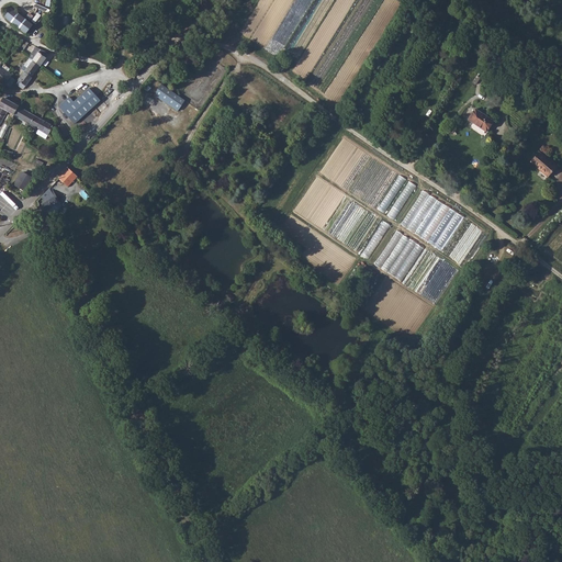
[(33,25),(11,8),(4,18),(26,34),(33,25)]
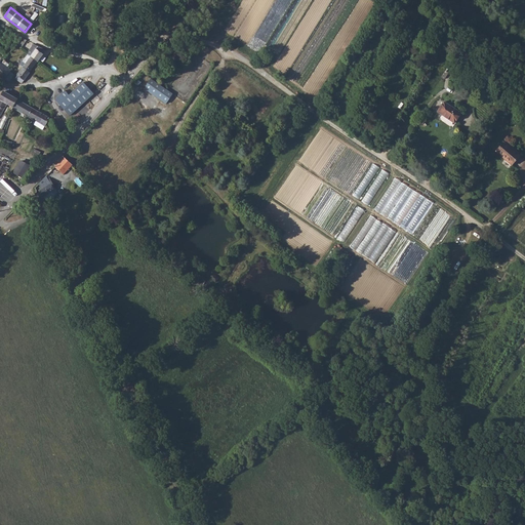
[(35,45),(28,55),(35,61),(40,53),(39,52),(42,48),(35,45)]
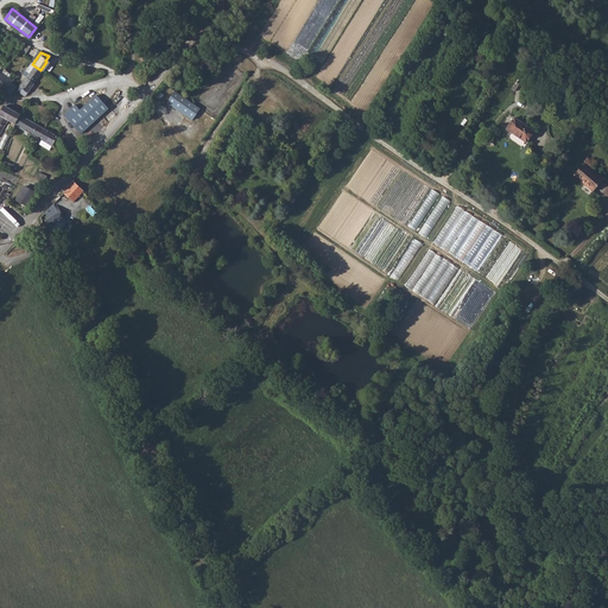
[(17,88),(16,89),(24,95),(32,83),(32,82),(39,71),(40,70),(32,64),(26,73),(23,71),(20,74),(24,76),(18,86),(19,86),(17,88)]
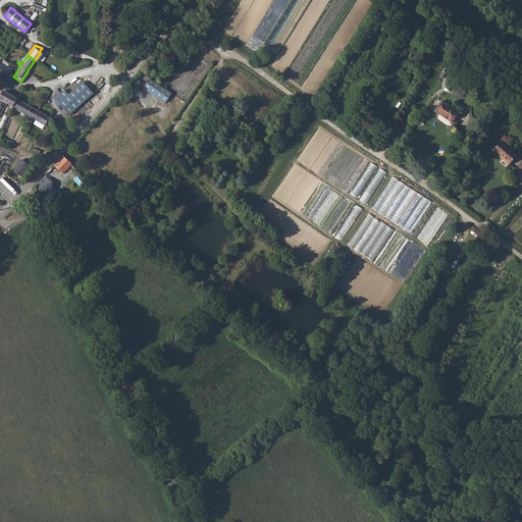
[(0,74),(7,81),(12,73),(0,64),(0,74)]
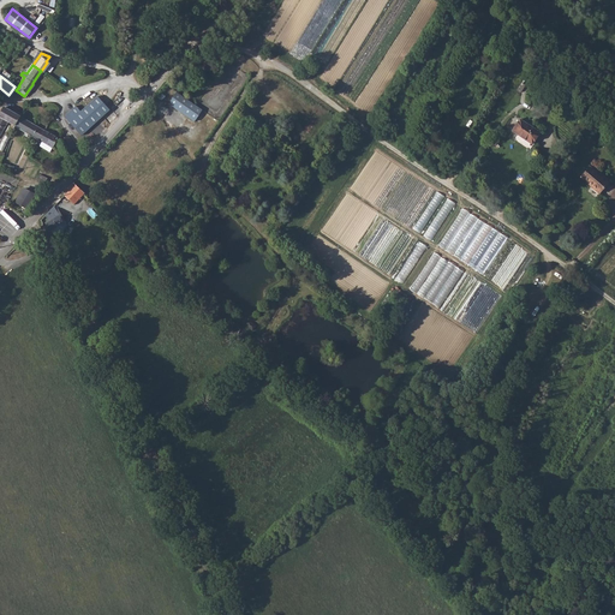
[(169,103),(196,121),(204,109),(177,91),(169,103)]
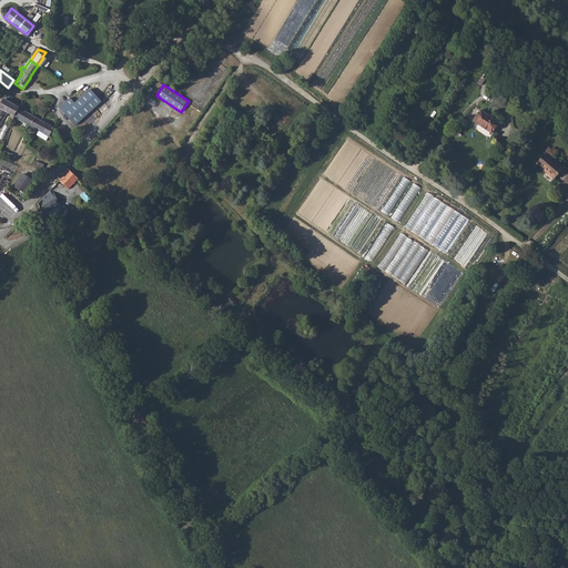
[(70,100),(60,109),(67,115),(75,124),(100,101),(92,92),(89,89),(85,92),(73,103),(70,100)]
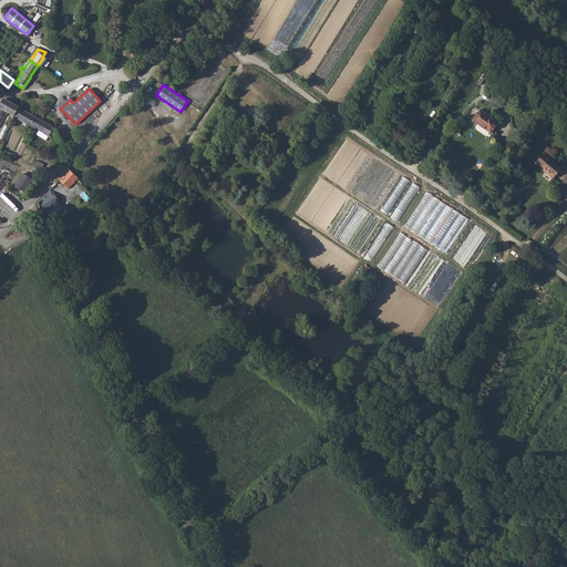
[(9,102),(6,100),(3,105),(7,107),(4,111),(6,112),(12,115),(17,106),(19,104),(10,100),(9,102)]
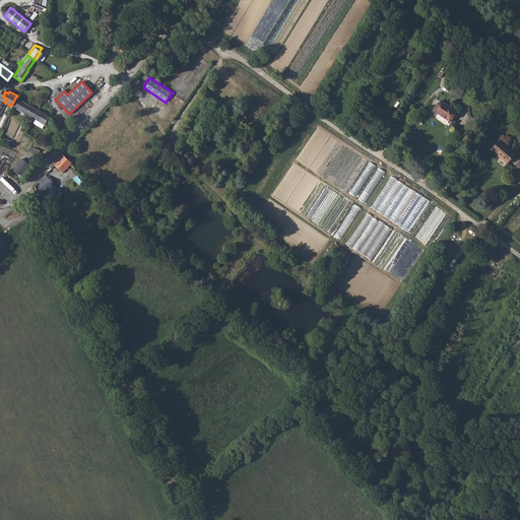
[(15,98),(11,106),(22,112),(26,104),(15,98)]
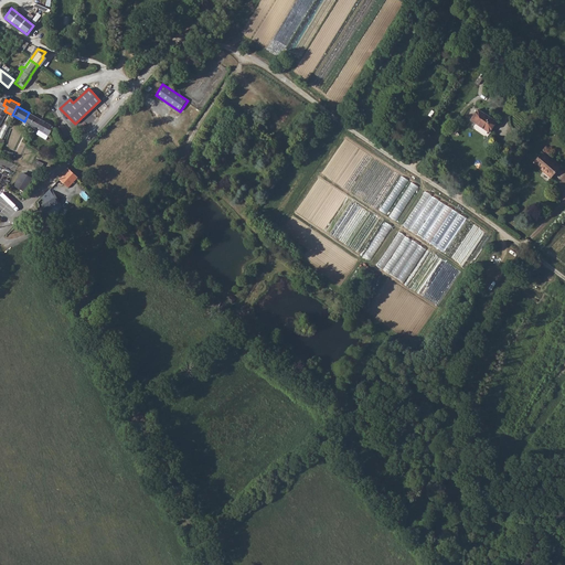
[(29,113),(24,121),(35,128),(41,119),(29,113)]
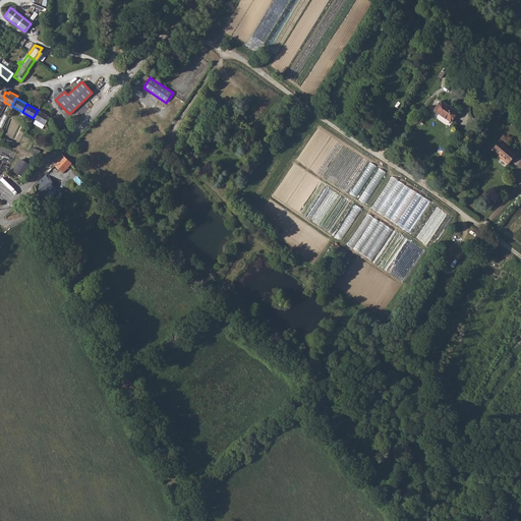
[(457,117),(441,106),(435,115),(451,126),(457,117)]
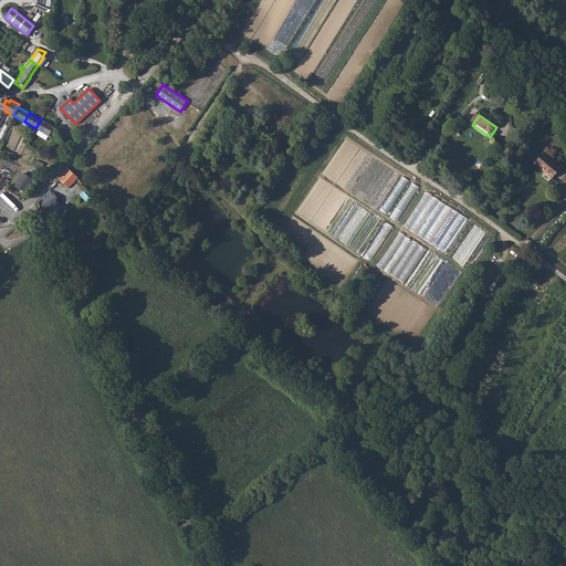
[(41,119),(35,128),(48,135),(52,126),(41,119)]
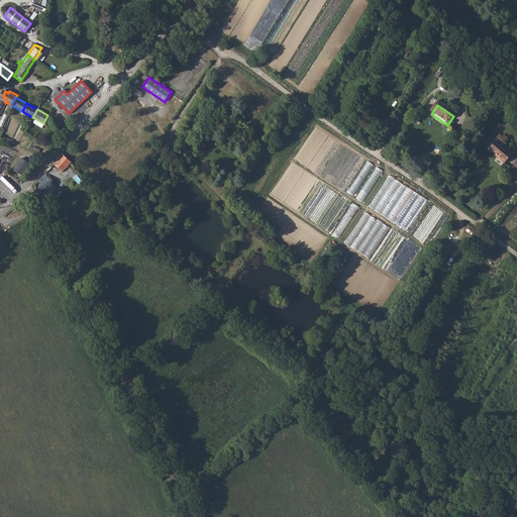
[(59,113),(53,116),(59,127),(65,123),(59,113)]
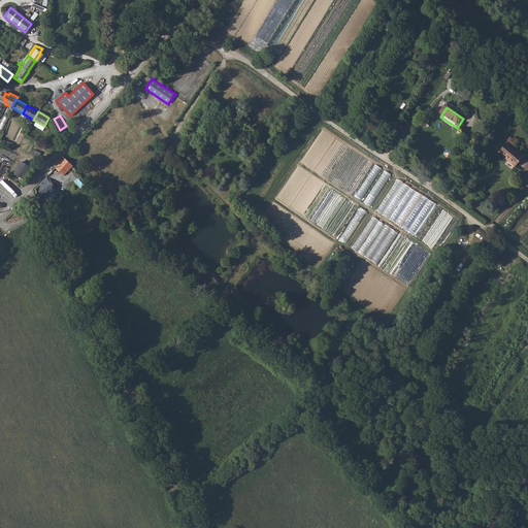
[(512,156),(503,147),(496,156),(510,170),(520,160),(514,155),(512,156)]
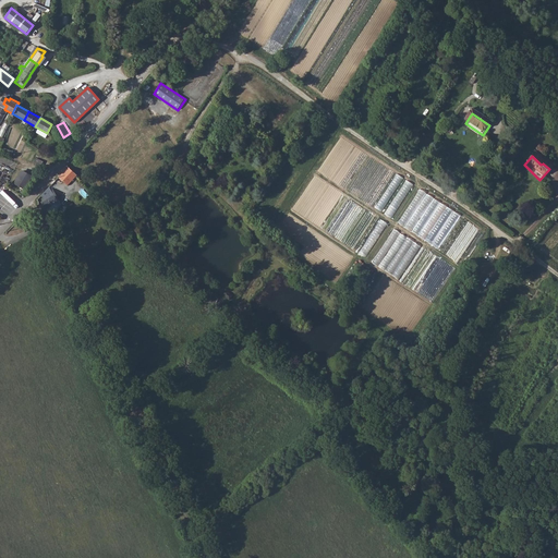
[(68,169),(58,179),(68,186),(76,177),(74,176),(68,169)]
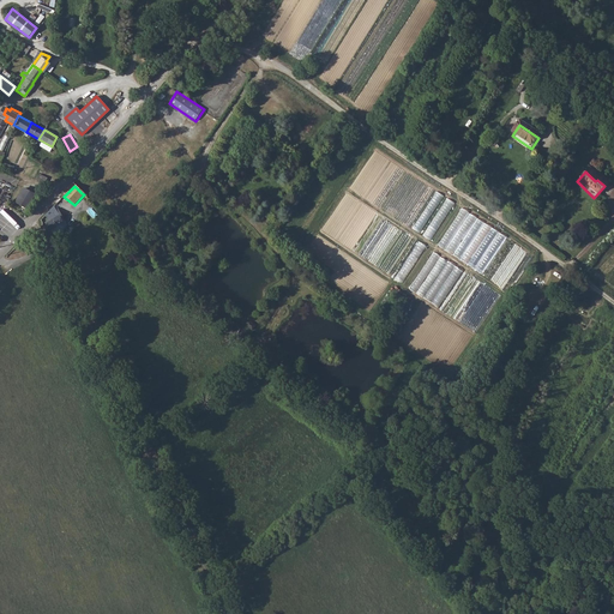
[(32,193),(23,187),(14,200),(25,206),(32,193)]
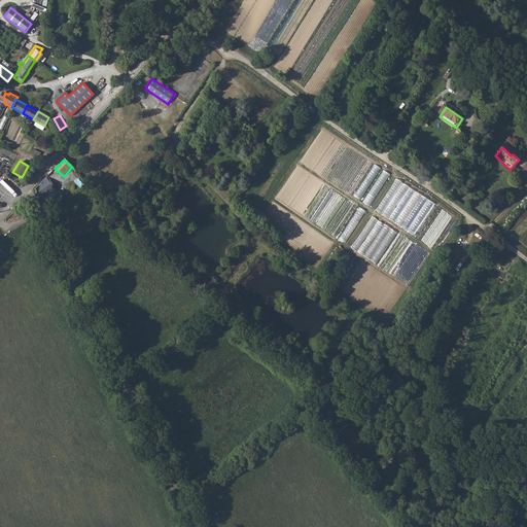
[(361,200),(381,167),(375,164),(355,197),(361,200)]
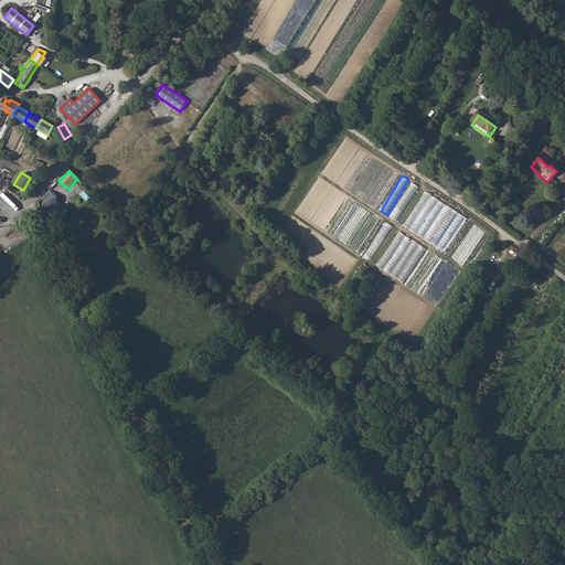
[(396,221),(419,187),(413,182),(390,216),(396,221)]
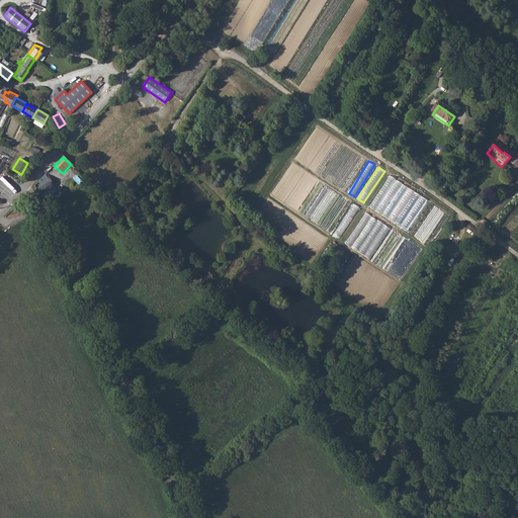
[(334,183),(345,190),(353,176),(347,173),(346,175),(341,172),(334,183)]
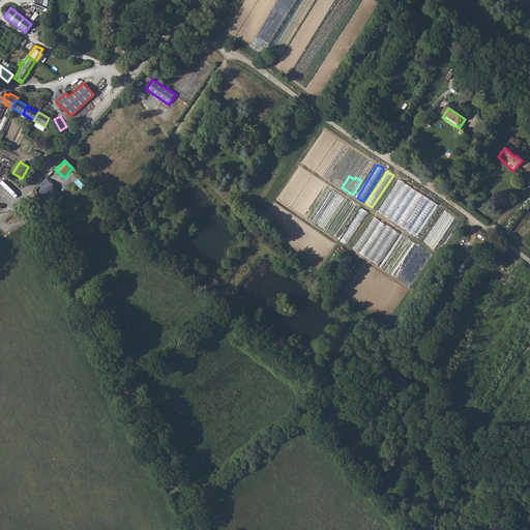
[(46,179),(40,186),(41,192),(39,193),(42,200),(55,193),(46,179)]
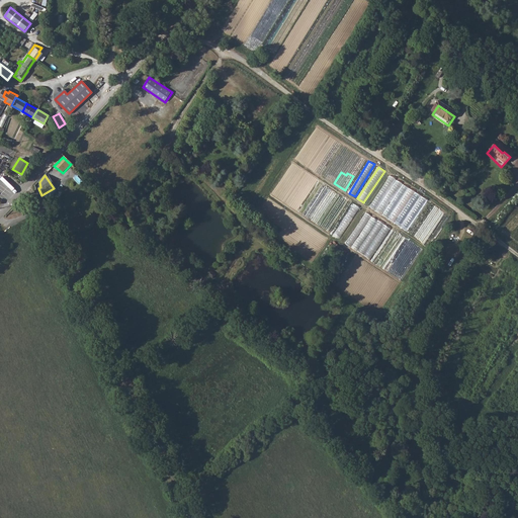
[(332,233),(350,200),(327,186),(309,220),(332,233)]
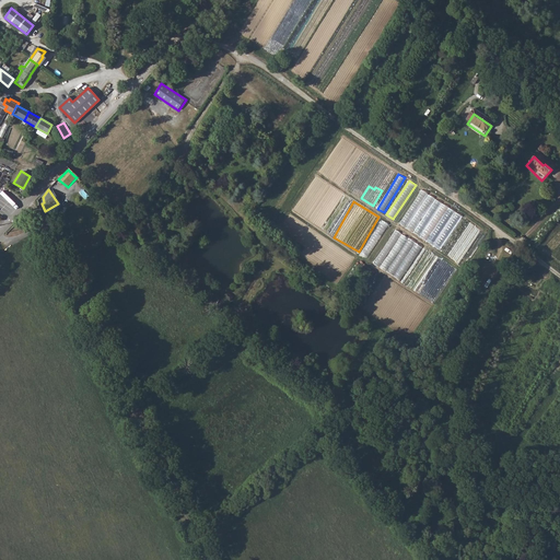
[(362,255),(369,258),(388,223),(382,219),(362,255)]
